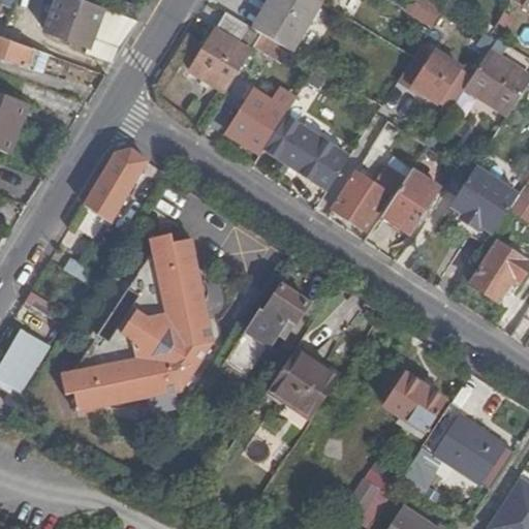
[(137,24),(134,22),(76,0),(57,0),(44,32),(89,49),(87,55),(112,64),(137,24)]
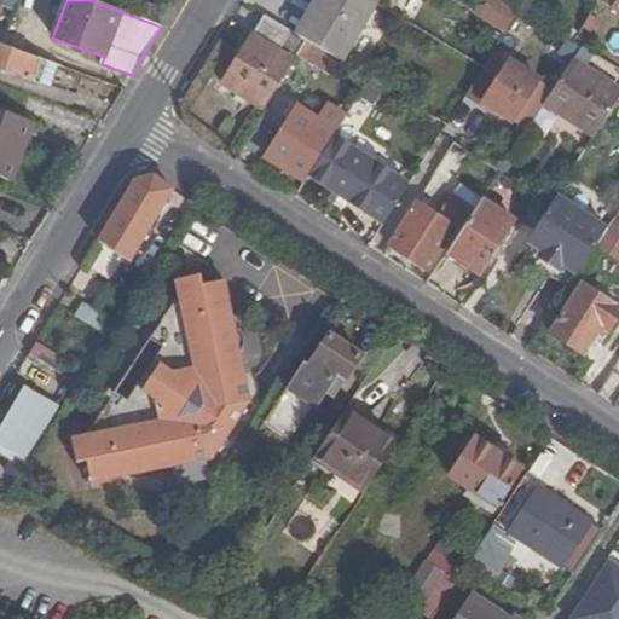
[(376,1),(372,0),(314,0),(295,33),(305,39),(341,59),(341,61),(376,1)]
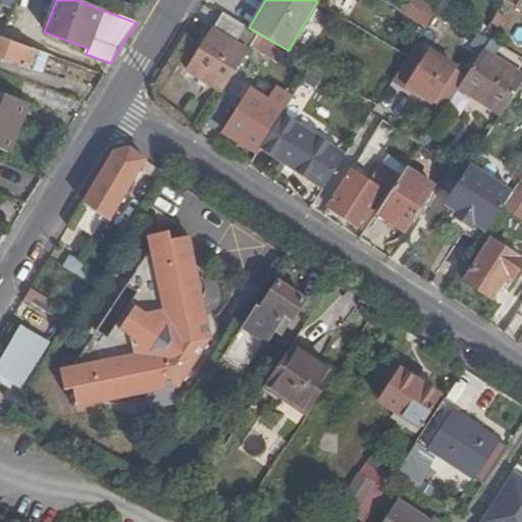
[(437,8),(423,0),(411,0),(405,11),(427,24),(437,8)]
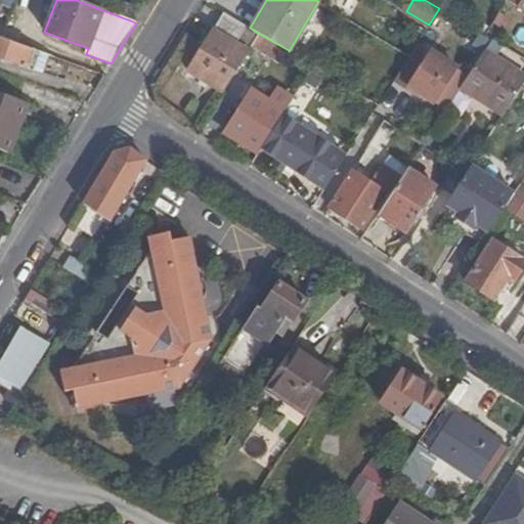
[(132,18),(137,7),(125,2),(121,2),(117,11),(132,18)]
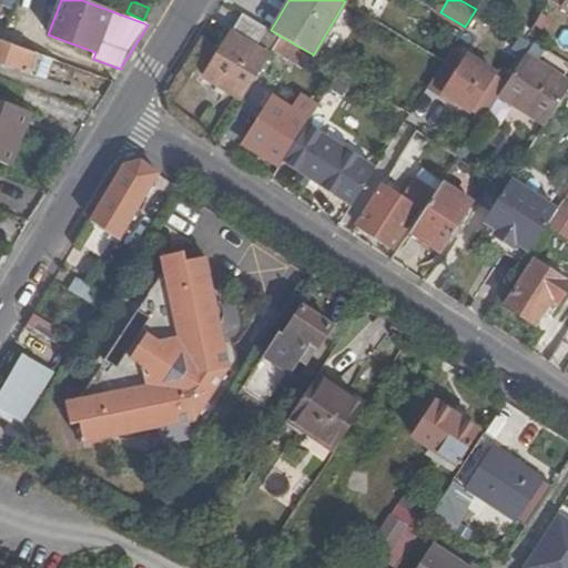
[(465,27),(444,61),(499,95),(525,56),(533,43),(524,38),(497,22),(476,9),(465,27)]
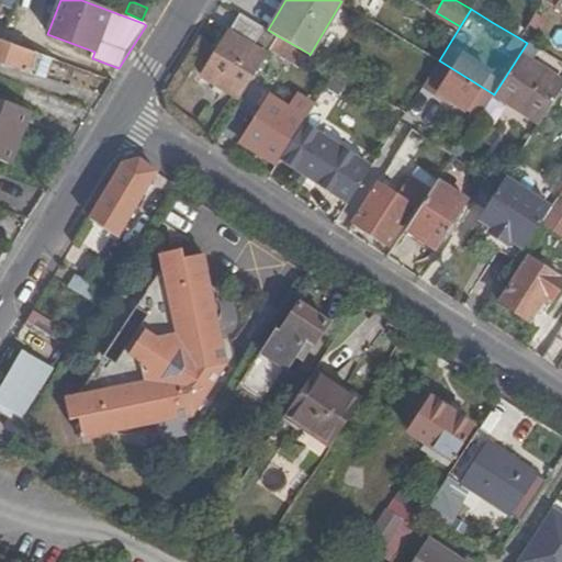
[(202,76),(239,98),(256,71),(267,52),(254,44),(263,26),(239,12),(202,76)]
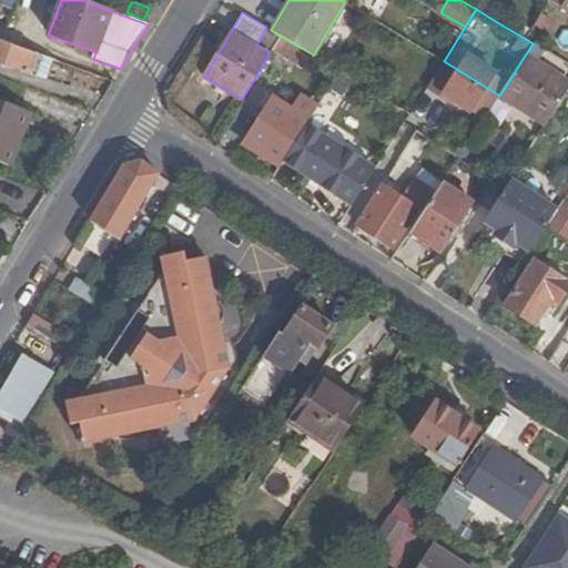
[(271,30),(266,27),(256,44),(270,52),(273,48),(274,47),(280,36),(271,30)]
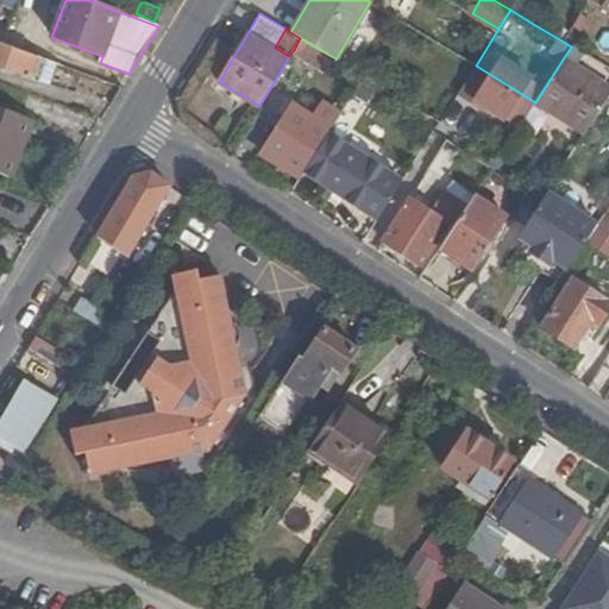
[(336,58),(300,38),(294,50),(293,51),(327,73),(336,58)]
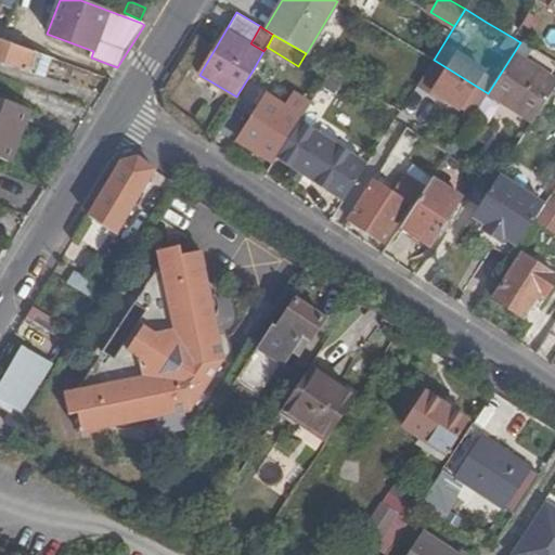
[(0,63),(25,73),(34,52),(0,39),(0,63)]
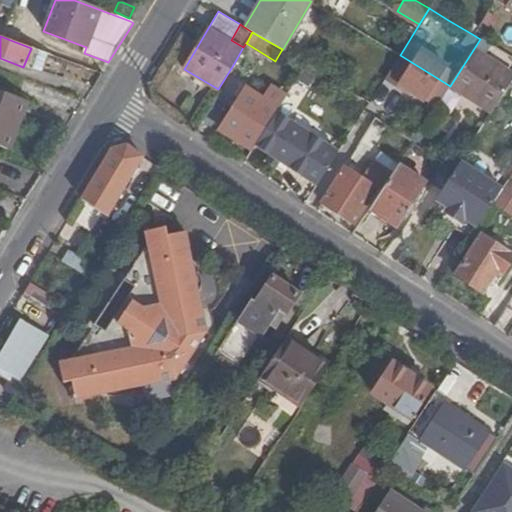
[(511,58),(496,49),(489,60),(511,75),(511,58)]
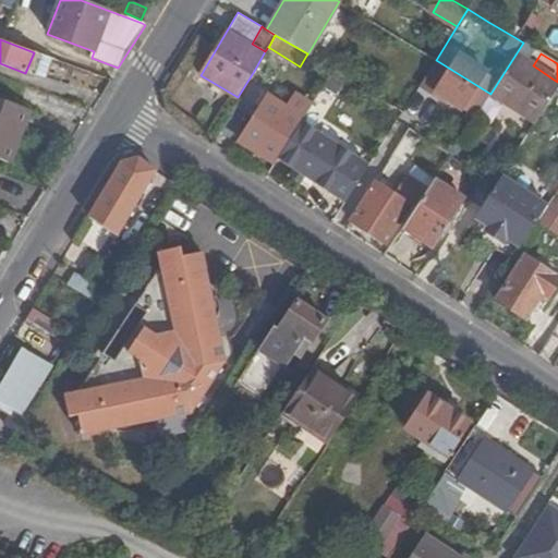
[(557,82),(533,65),(516,55),(490,94),(534,121),(557,84),(557,82)]
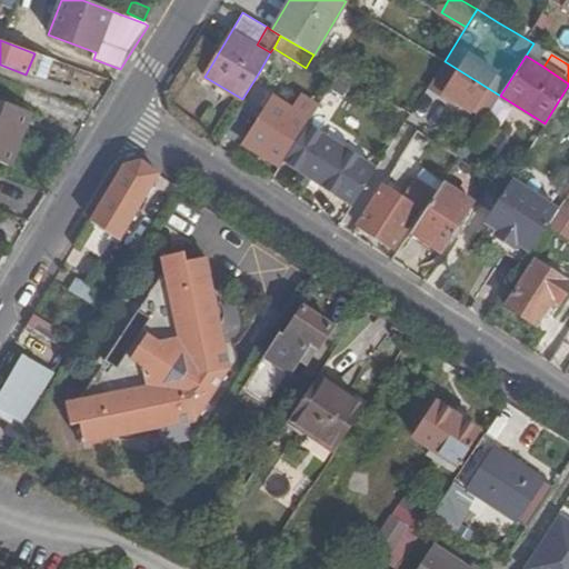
[(312,102),(302,96),(291,111),(302,118),(312,102)]
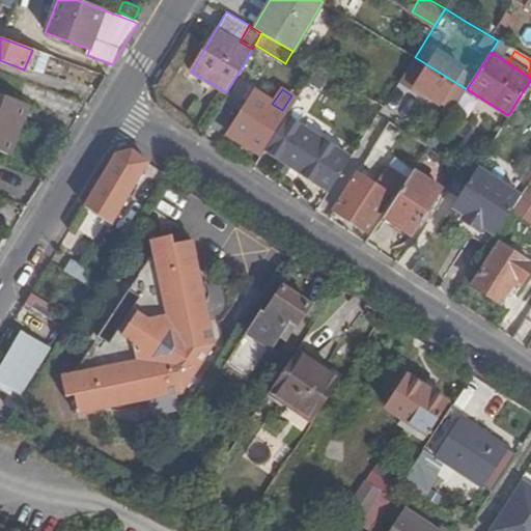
[(228,135),(257,152),(284,112),(282,110),(272,104),(254,93),(228,135)]
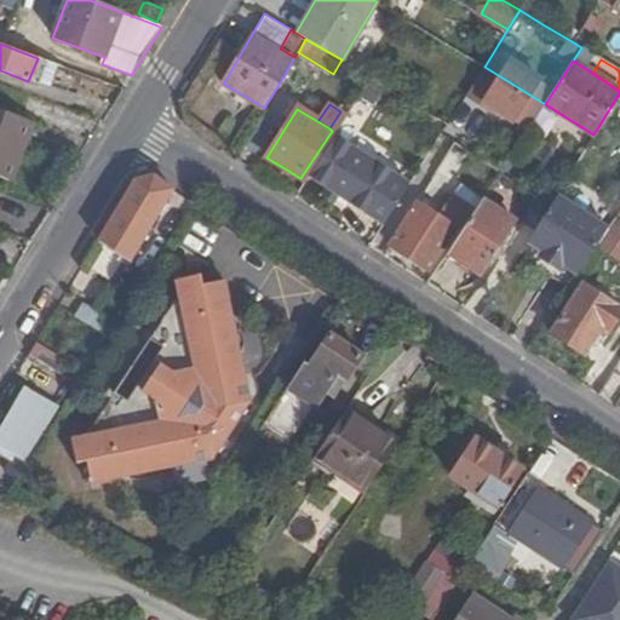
[(30,125),(0,112),(0,177),(10,182),(30,125)]
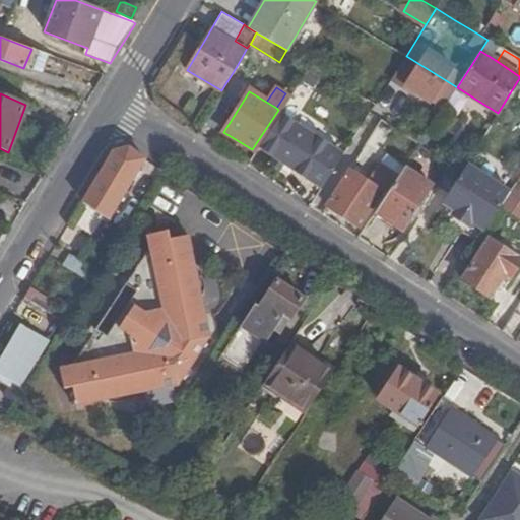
[(343,155),(281,114),(259,147),(322,190),(337,165),(343,155)]
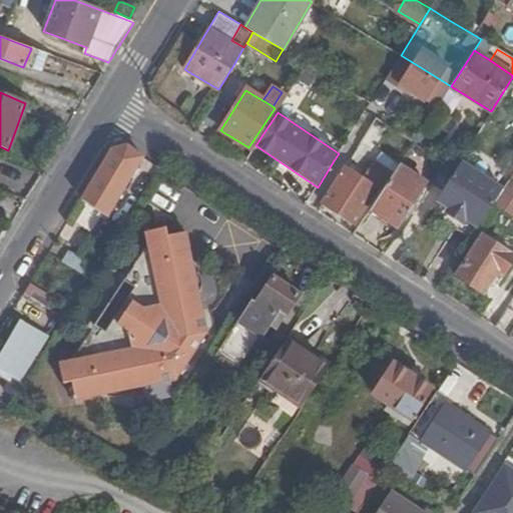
[(343,169),(361,142),(351,134),(339,153),(333,162),(343,169)]
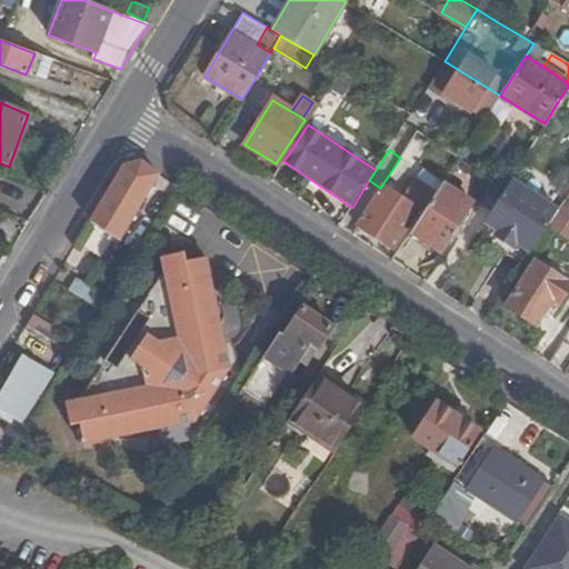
[(358,225),(393,248),(408,226),(418,210),(403,201),(385,189),(403,160),(400,158),(380,188),(358,225)]
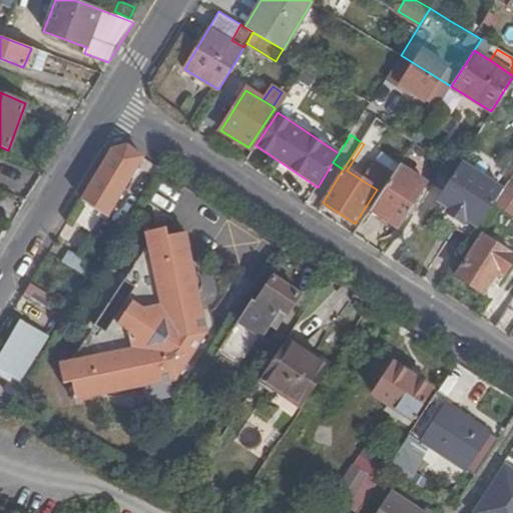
[(107,217),(144,156),(126,145),(110,149),(80,199),(107,217)]
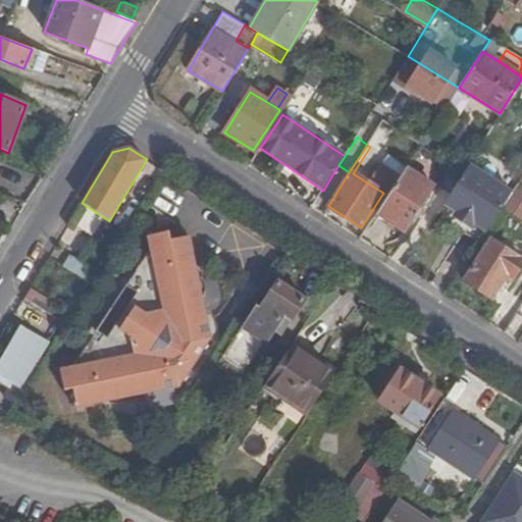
[(485,233),(504,206),(512,194),(468,165),(442,205),(454,212),(472,224),(474,226),(485,233)]
